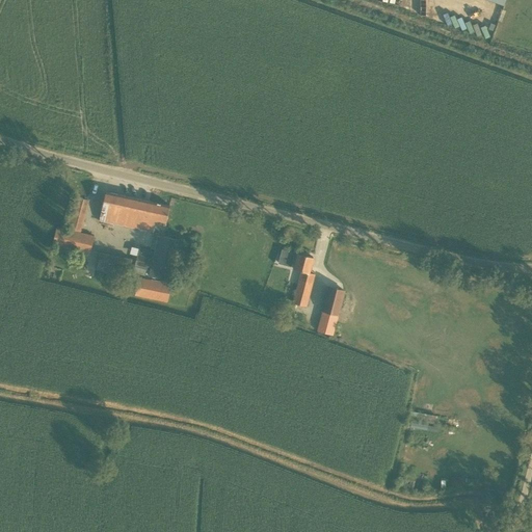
[(163,235),(169,206),(105,191),(99,220),(163,235)]
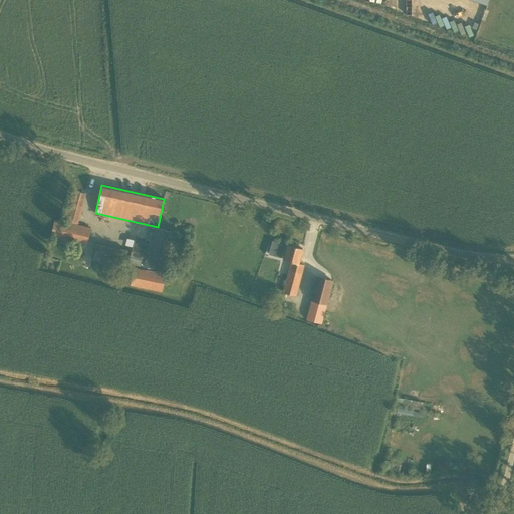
[(72,190),(70,200),(81,203),(84,193),(72,190)]
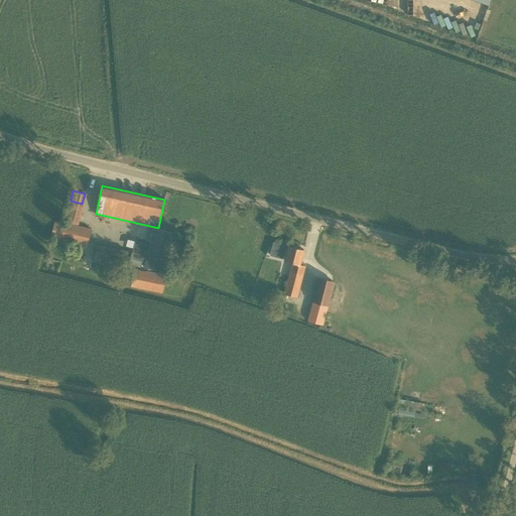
[(92,229),(77,226),(65,223),(54,221),(50,238),(87,246),(92,229)]
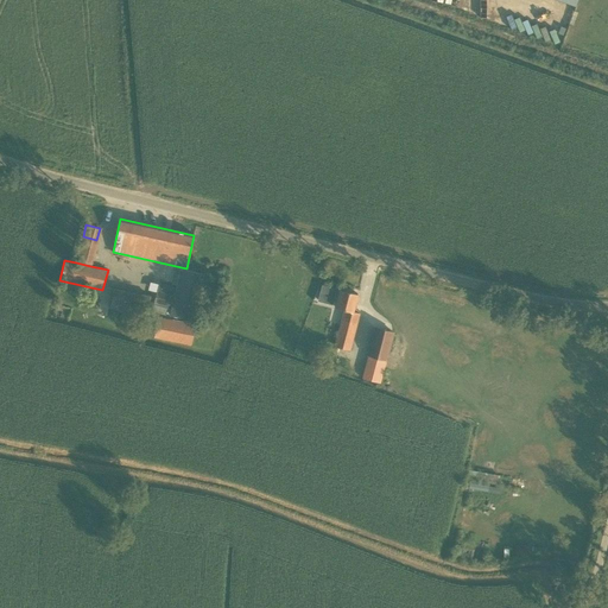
[(196,321),(207,274),(182,268),(171,316),(196,321)]
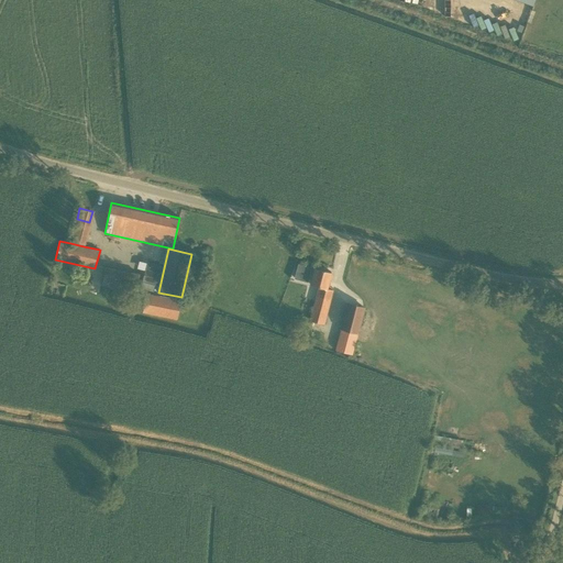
[(148,263),(143,289),(156,291),(162,266),(148,263)]
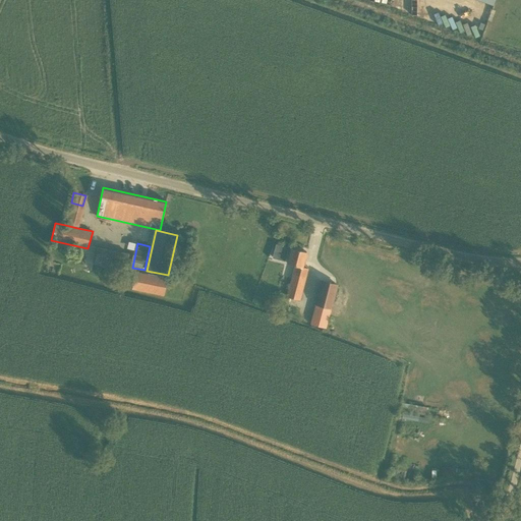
[(125,270),(129,254),(98,247),(94,264),(125,270)]
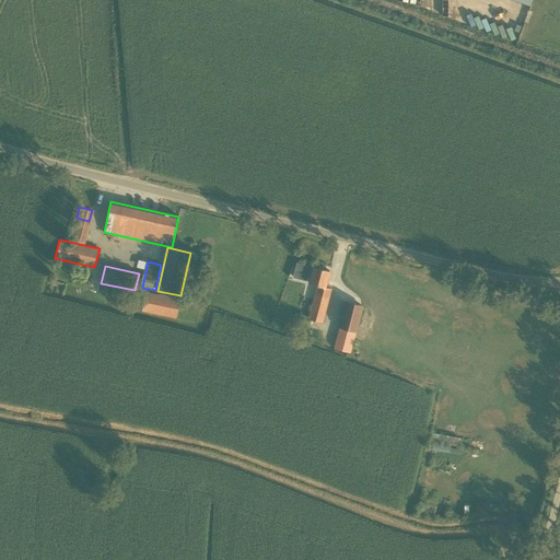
[(308,319),(322,323),(331,289),(325,287),(329,271),(314,267),(310,283),(317,286),(308,319)]
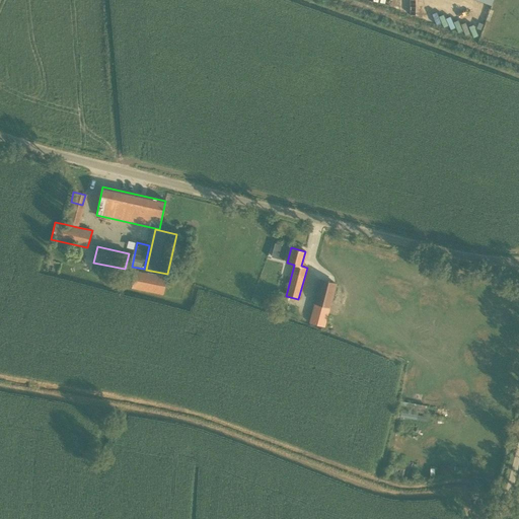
[(278,274),(277,265),(267,266),(268,276),(278,274)]
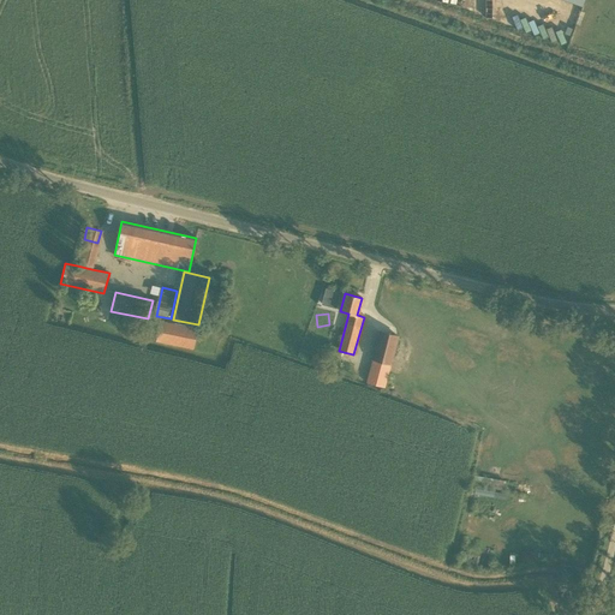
[(193,348),(197,329),(160,322),(156,340),(193,348)]
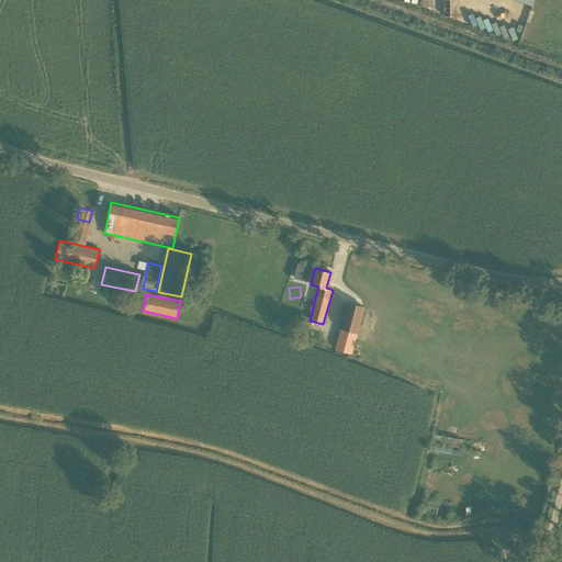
[(340,329),(357,334),(363,307),(347,303),(340,329)]
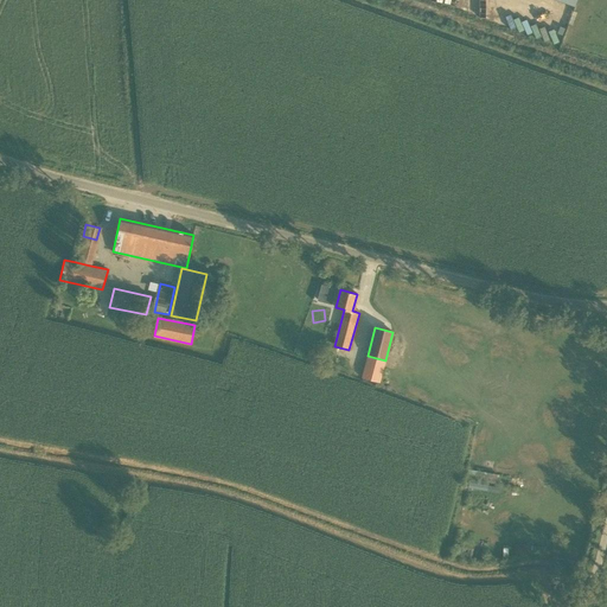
[(470,468),(467,475),(496,483),(498,475),(470,468)]
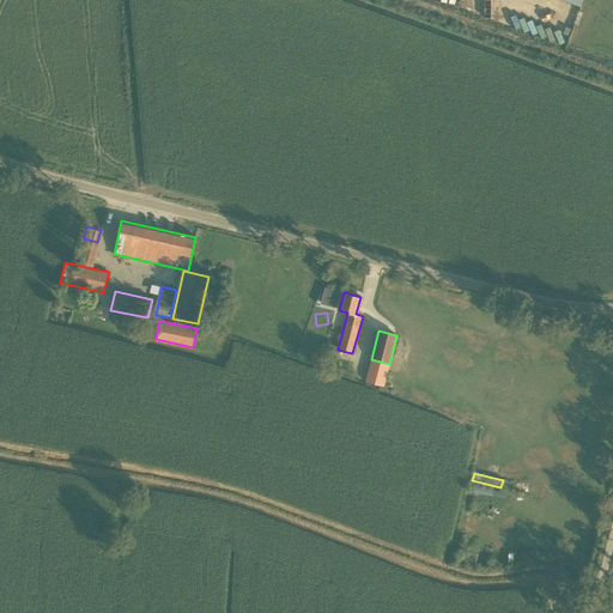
[(473,565),(475,553),(459,550),(456,563),(473,565)]
